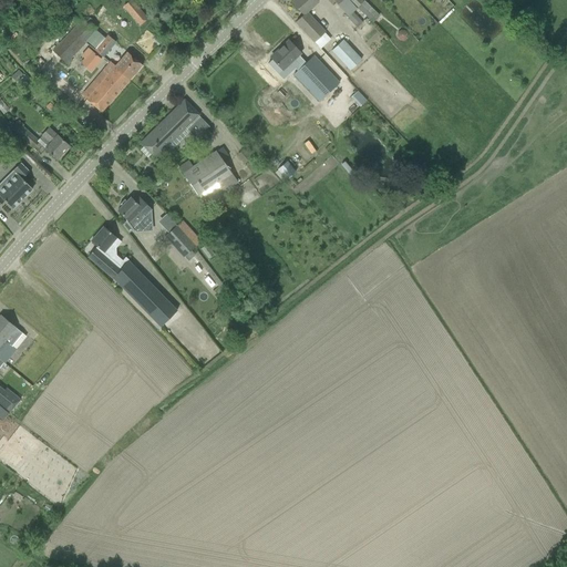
[(138,26),(146,19),(131,0),(130,0),(123,7),(138,26)]
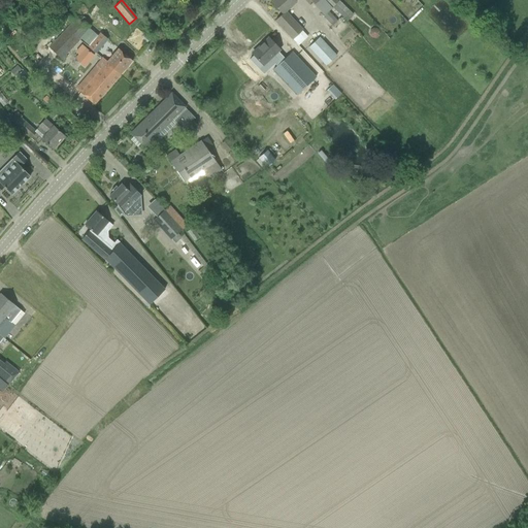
[(282,13),(274,21),(292,39),(302,30),(286,11),(296,2),(294,0),(273,0),(271,2),(282,13)]
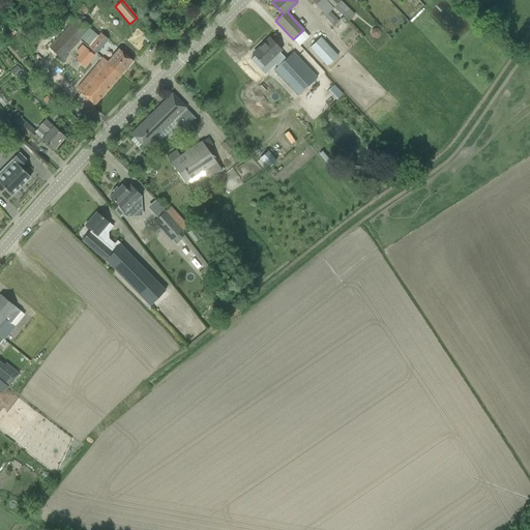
[(324,18),(333,26),(339,21),(329,11),(333,8),(324,0),(312,0),(312,1),(315,5),(325,17),(324,18)]
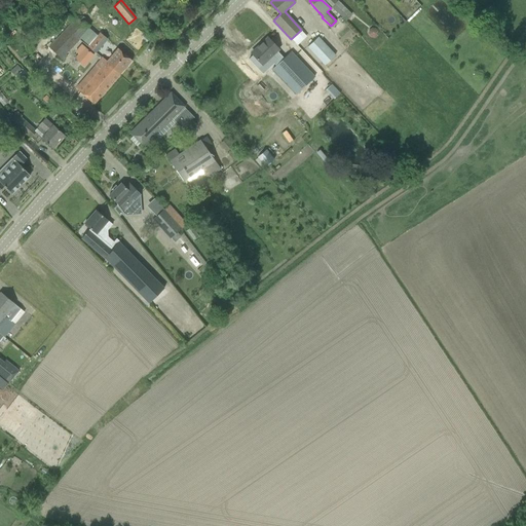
[(324,0),(332,7),(341,17),(345,22),(351,15),(347,10),(338,1),(337,1),(335,0),(324,0)]
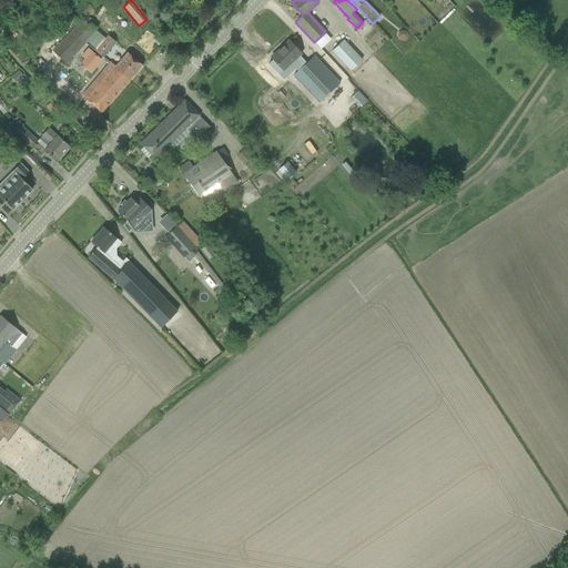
[(83,42),(94,30),(81,18),(79,20),(80,21),(52,50),(68,66),(72,61),(70,59),(84,44),(83,42)]
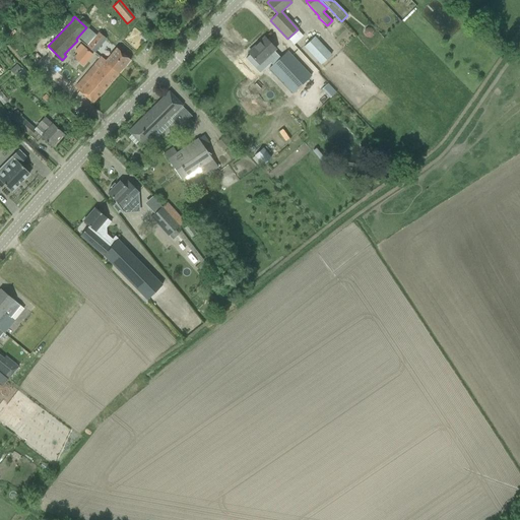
[(304,47),(320,65),(331,55),(315,37),(304,47)]
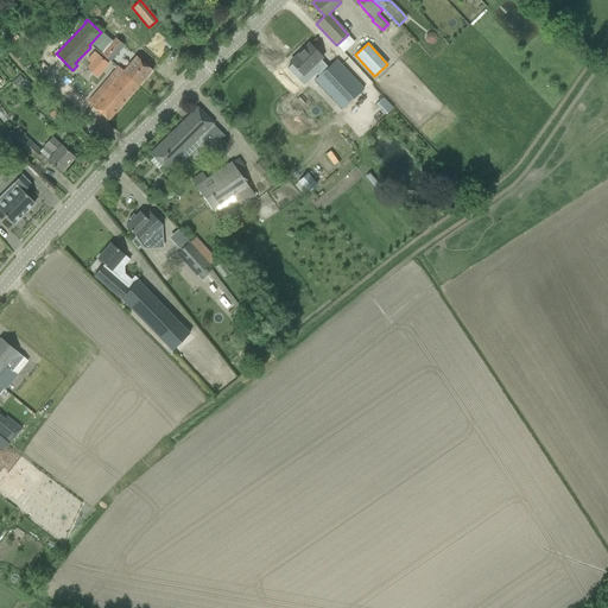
[(290,62),(298,70),(303,75),(322,57),(309,44),(290,62)]
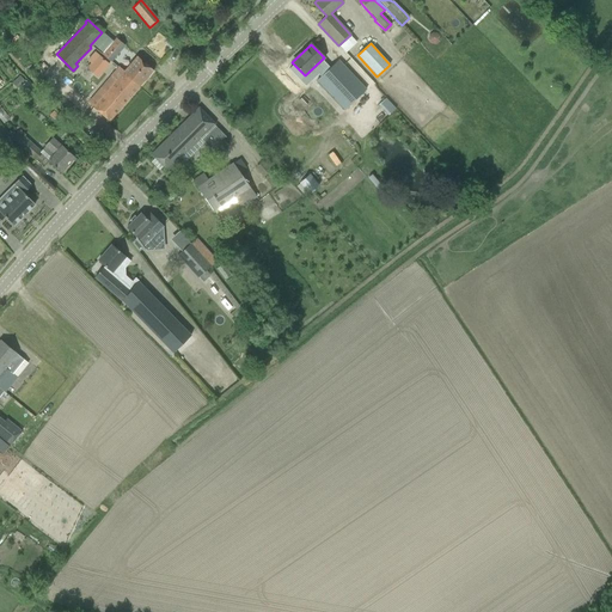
[(109,63),(98,54),(87,67),(97,77),(109,63)]
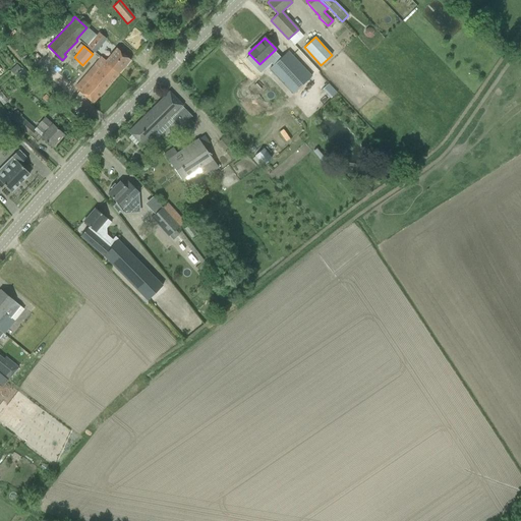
[(94,64),(99,68),(100,67),(105,72),(110,67),(118,74),(130,60),(116,48),(105,61),(101,57),(94,64)]
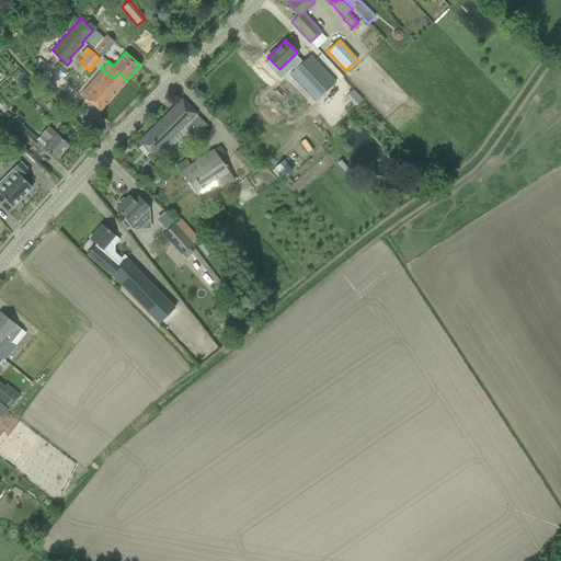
[(290,73),(316,101),(335,82),(339,79),(335,77),(338,75),(319,56),(315,60),(310,55),(290,73)]
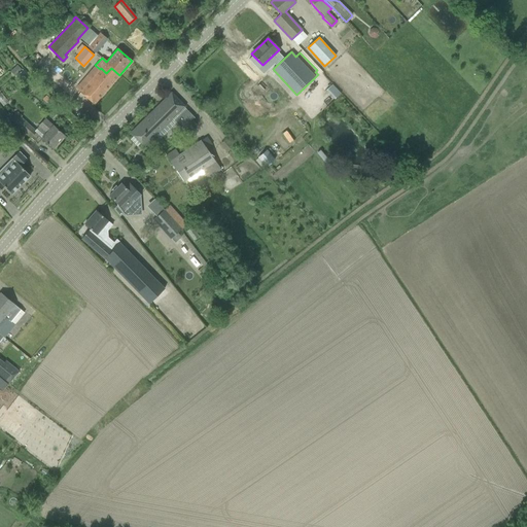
[(10,71),(19,81),(27,74),(23,69),(21,70),(16,66),(10,71)]
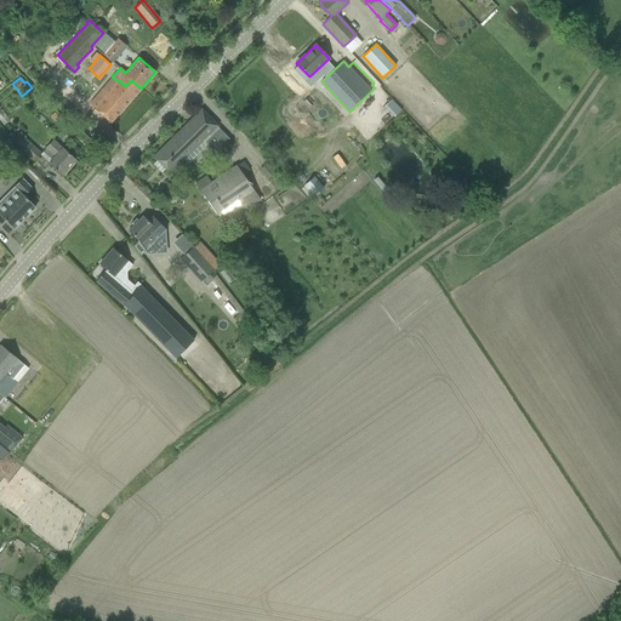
[(119,80),(118,81),(95,109),(110,124),(141,89),(131,80),(125,86),(119,80)]
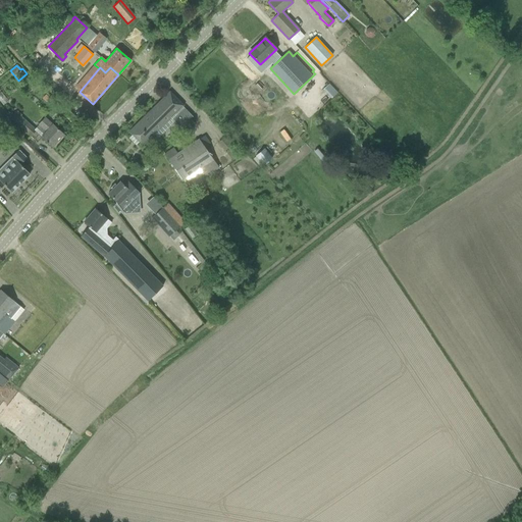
[(469,75),(464,80),(474,91),(479,87),(469,75)]
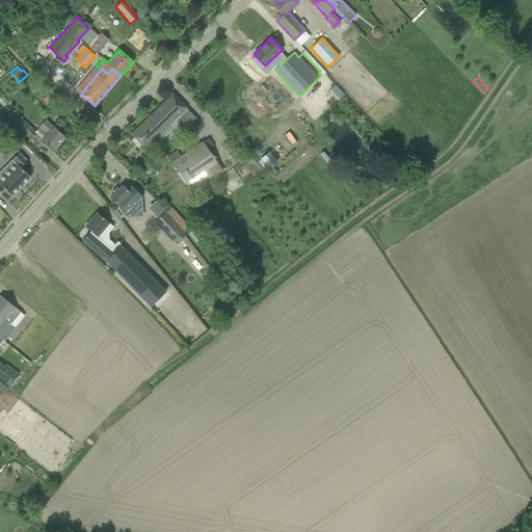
[(131,134),(145,149),(186,108),(173,94),(131,134)]
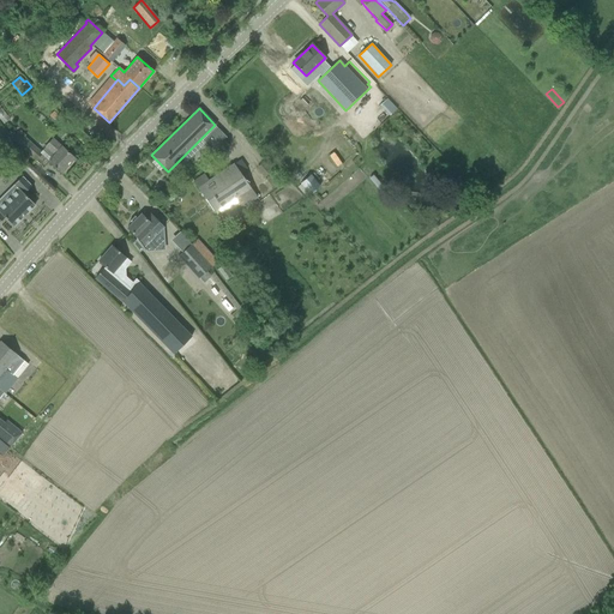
[(11,139),(36,161),(42,154),(24,137),(18,131),(11,139)]
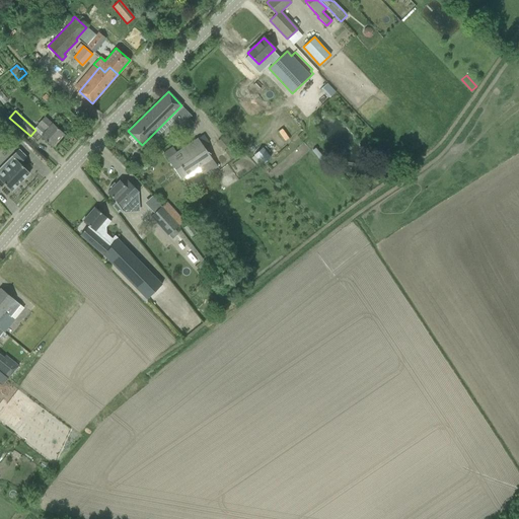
[(41,137),(52,146),(63,134),(52,124),(52,125),(44,117),(38,124),(46,131),(41,137)]
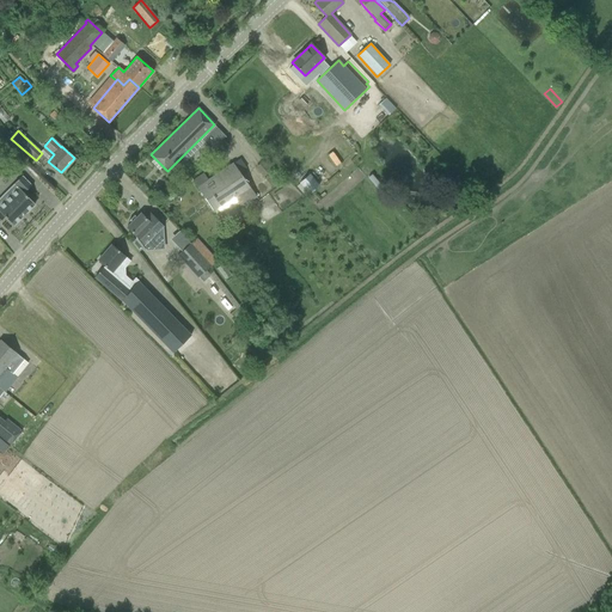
[(203,173),(193,181),(214,210),(234,199),(240,207),(257,196),(232,163),(207,179),(203,173)]
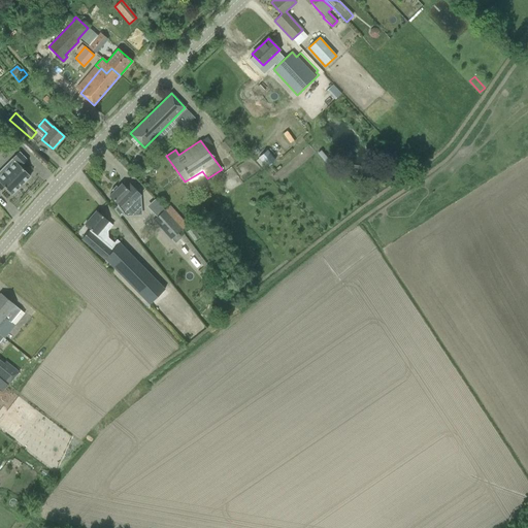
[(268,167),(277,159),(268,150),(260,157),(268,167)]
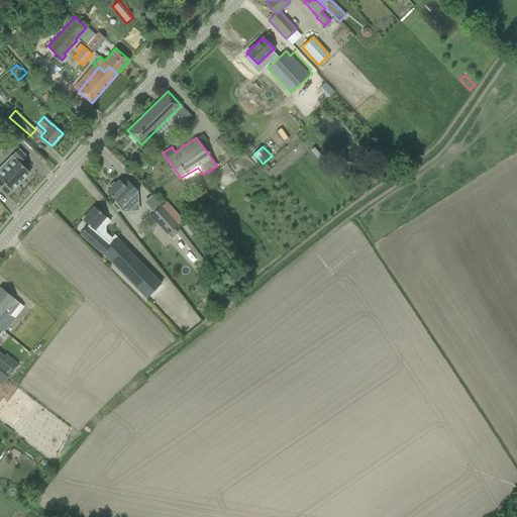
[(19,163),(26,157),(18,148),(11,156),(15,160),(0,174),(0,187),(4,184),(11,191),(29,173),(19,163)]
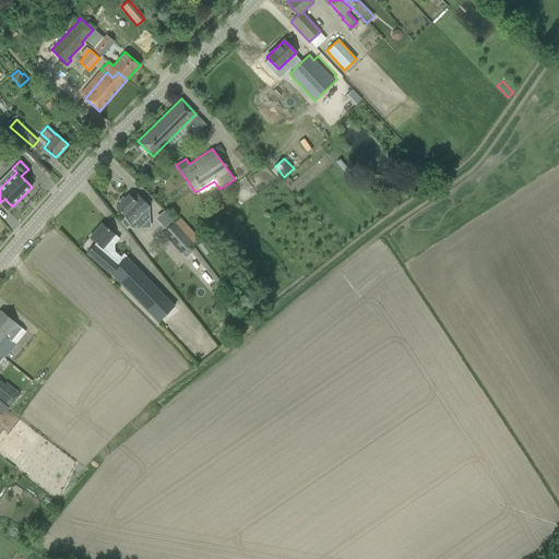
[(151,178),(145,182),(150,187),(154,182),(151,178)]
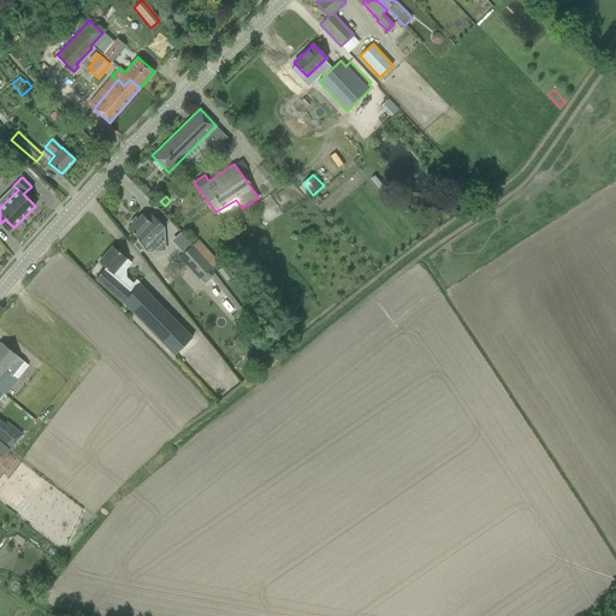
[(137,238),(136,240),(146,252),(154,243),(152,240),(164,227),(150,214),(146,219),(141,214),(137,219),(135,218),(135,217),(129,223),(130,223),(131,224),(128,229),(137,238)]
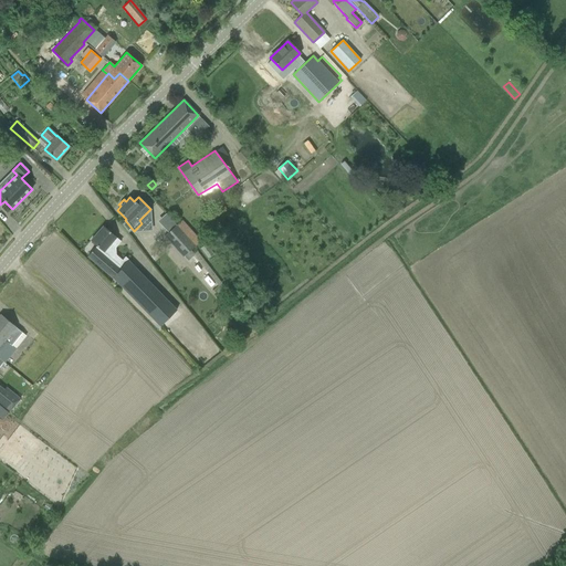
[(166,229),(175,223),(168,213),(159,219),(166,229)]
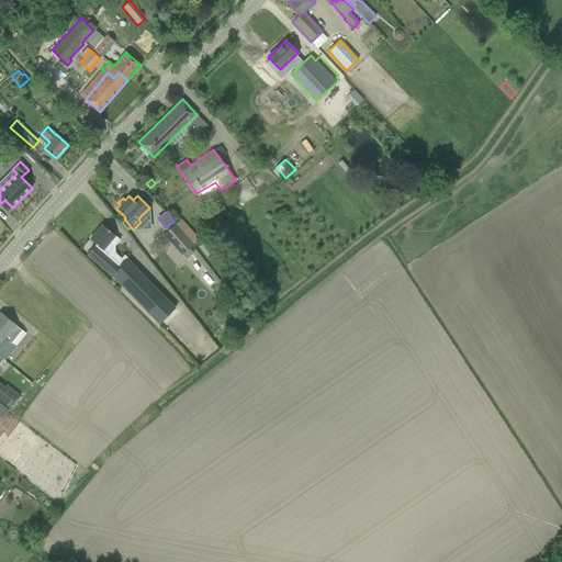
[(163,235),(181,255),(193,244),(175,224),(163,235)]
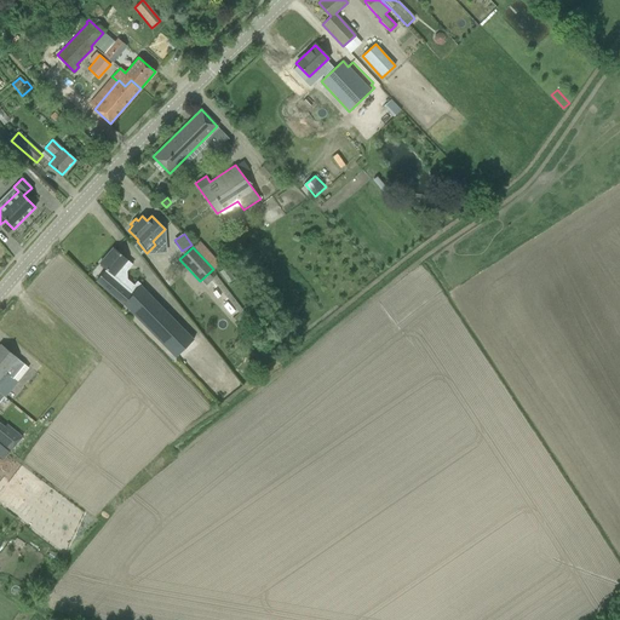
[(103,273),(96,281),(124,304),(174,357),(194,339),(141,286),(133,293),(114,276),(127,260),(113,248),(99,264),(105,270),(103,273)]
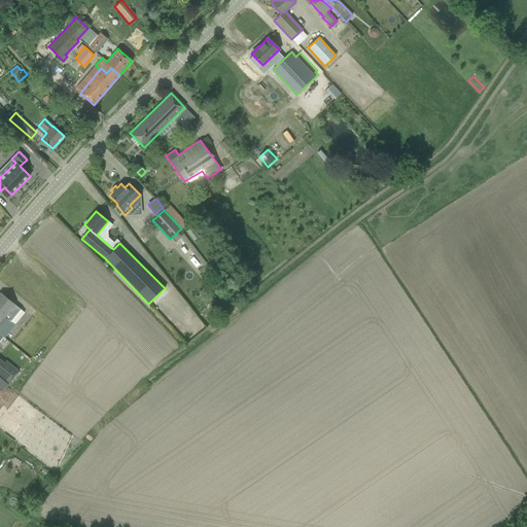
[(180,237),(203,266),(206,264),(183,234),(180,237)]
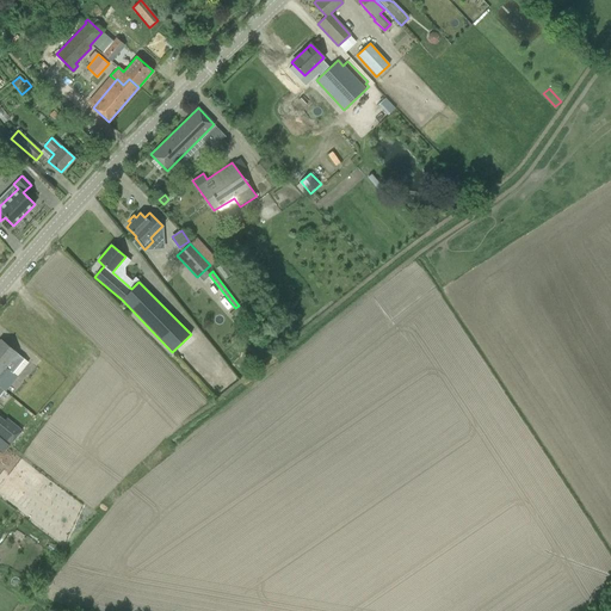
[(0,340),(0,386),(4,389),(6,390),(17,377),(12,374),(24,359),(17,353),(0,340)]
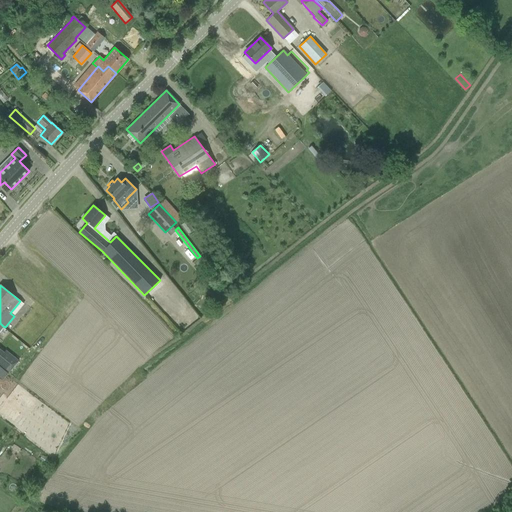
[(10,358),(3,353),(0,357),(0,365),(8,373),(18,361),(12,356),(10,358)]
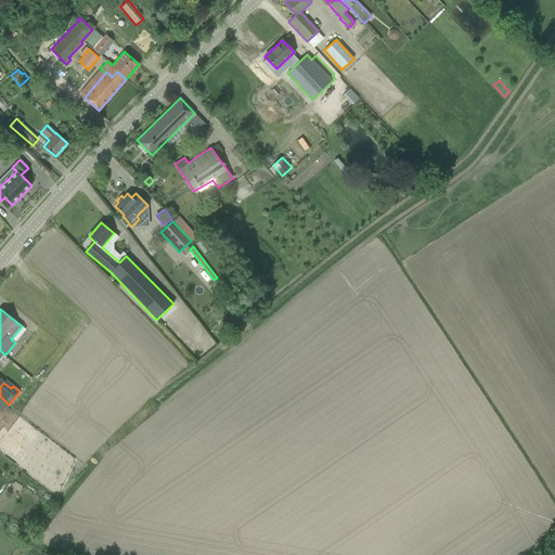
[(0,402),(0,413),(10,421),(14,414),(0,402)]
